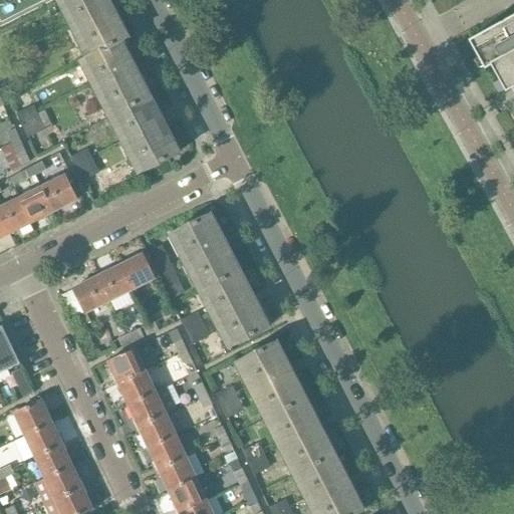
[(104,0),(64,0),(60,2),(87,57),(81,60),(82,61),(119,43),(125,39),(104,0)]
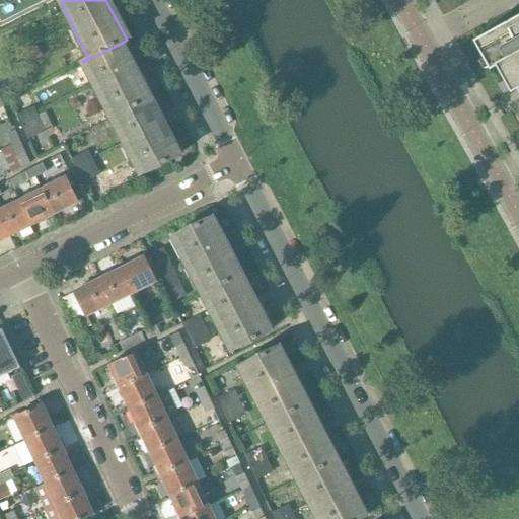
[(518,14),(473,40),(483,58),(490,54),(511,92),(517,89),(518,92),(518,107),(518,14)]
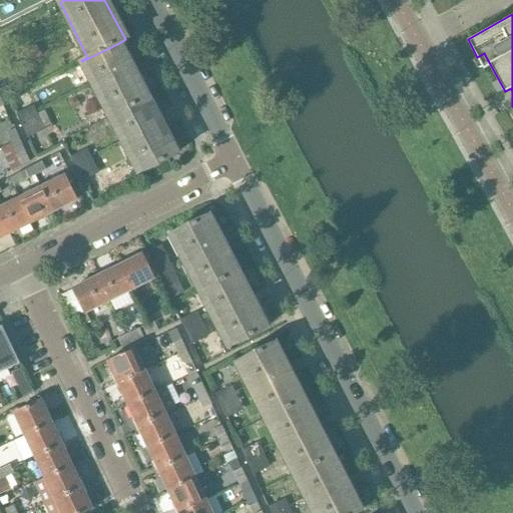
[(82,61),(110,117),(147,98),(119,43),(82,61)]
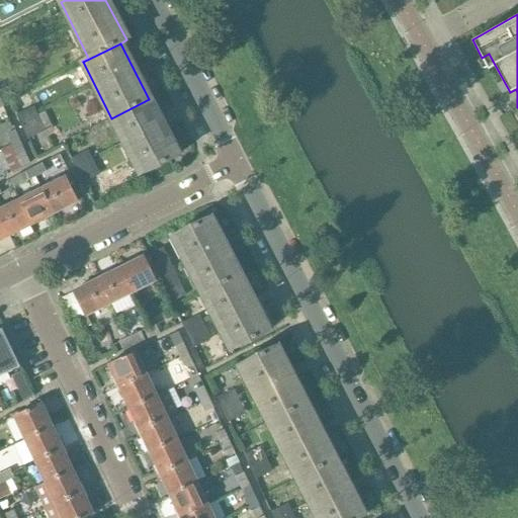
[(141,175),(178,156),(149,99),(111,118),(141,175)]
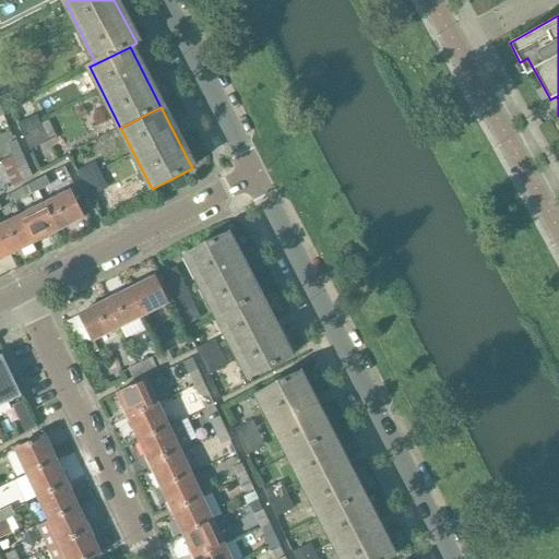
[(30,151),(48,143),(47,140),(56,137),(49,120),(40,125),(36,116),(18,125),(30,151)]
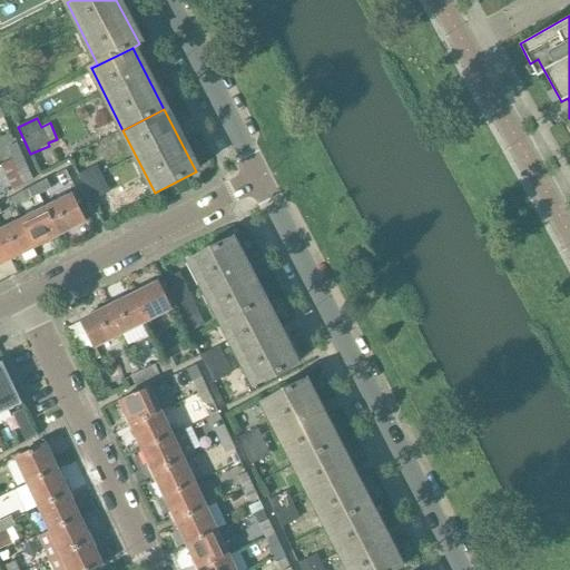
[(32,179),(17,144),(7,148),(12,159),(5,163),(9,175),(17,172),(23,184),(32,179)]
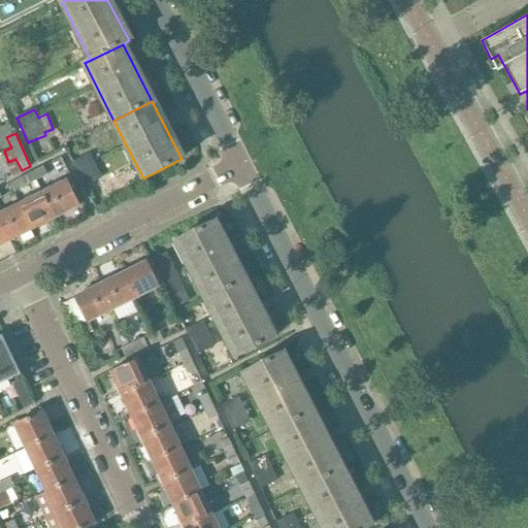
[(102,178),(89,153),(71,162),(85,188),(102,178)]
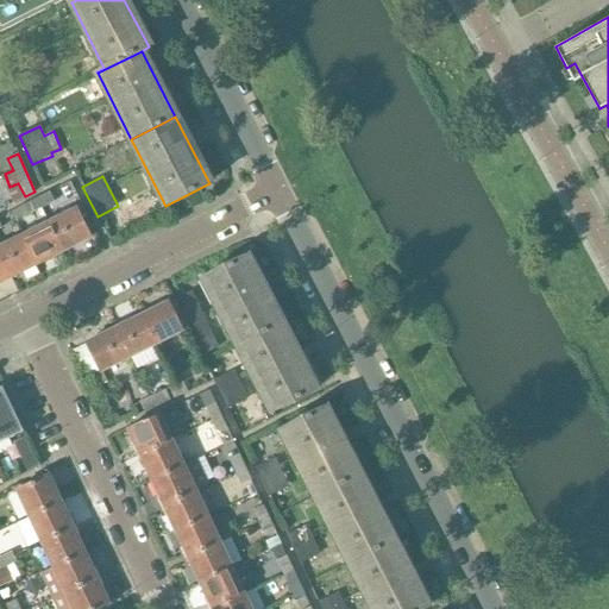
[(37,198),(42,208),(55,201),(49,192),(37,198)]
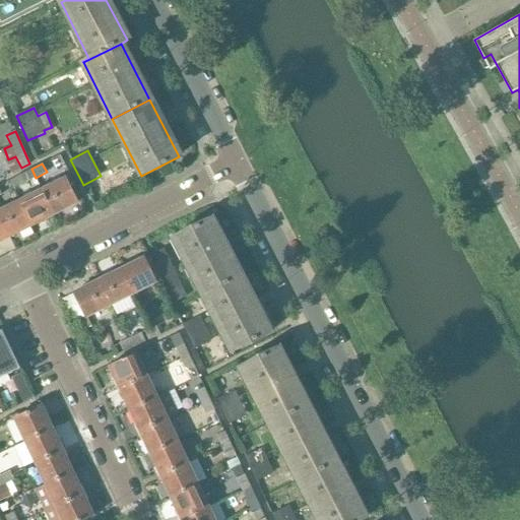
[(36,178),(31,169),(20,175),(24,183),(36,178)]
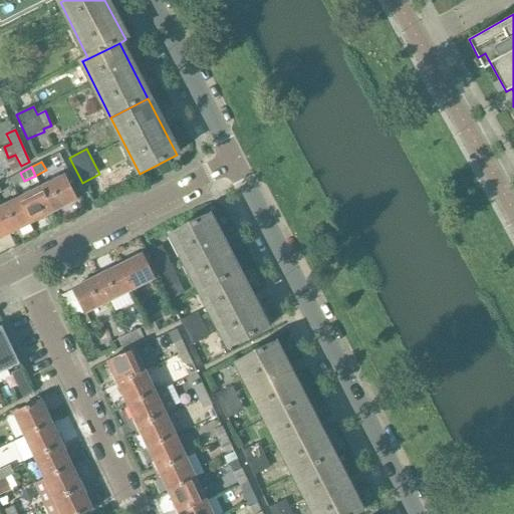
[(42,189),(53,212),(76,201),(65,177),(42,189)]
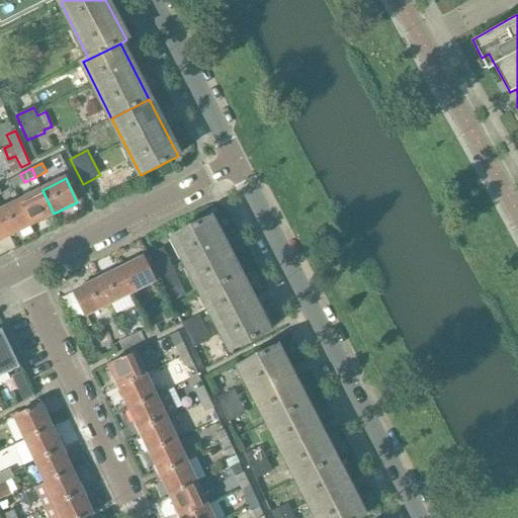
[(42,190),(19,201),(31,225),(54,213),(42,190)]
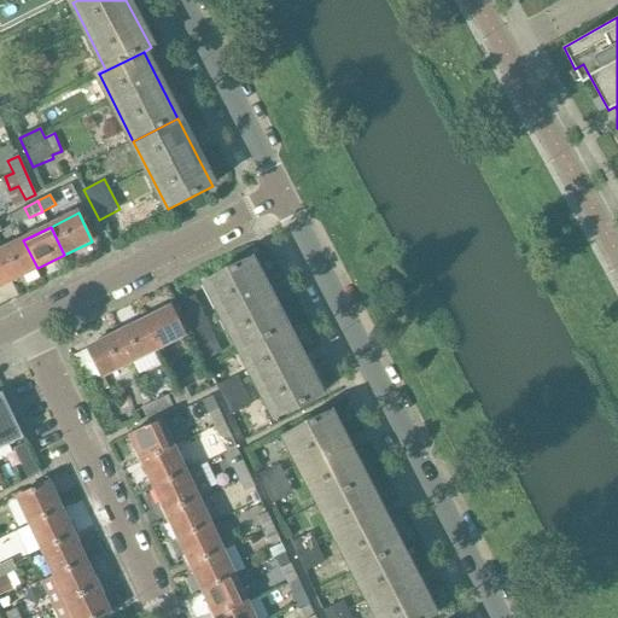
[(23,240),(0,251),(0,261),(11,283),(38,268),(23,240)]
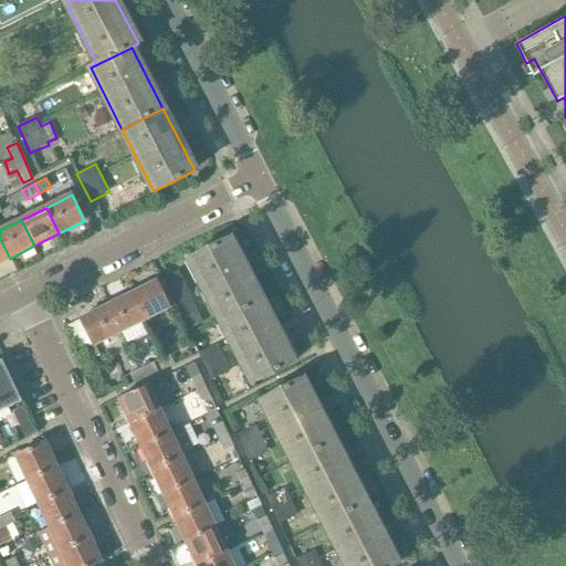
[(188,259),(220,322),(261,301),(229,238),(188,259)]
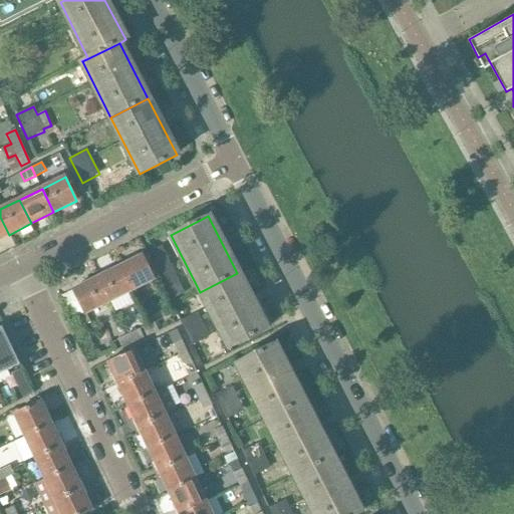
[(0,239),(9,235),(0,217),(0,239)]
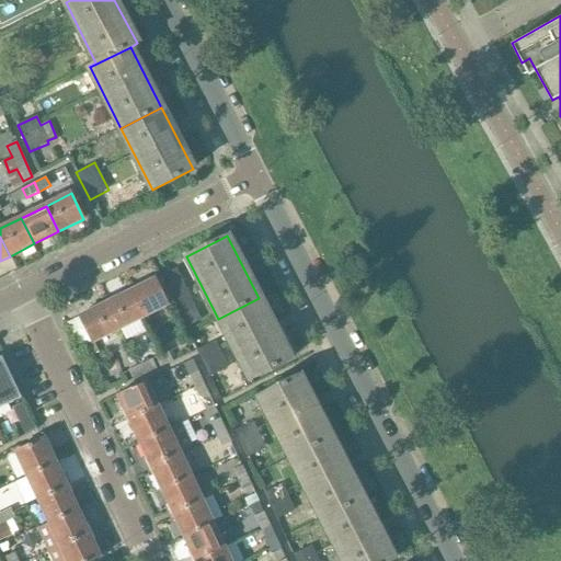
[(202,319),(176,268),(165,274),(191,324),(202,319)]
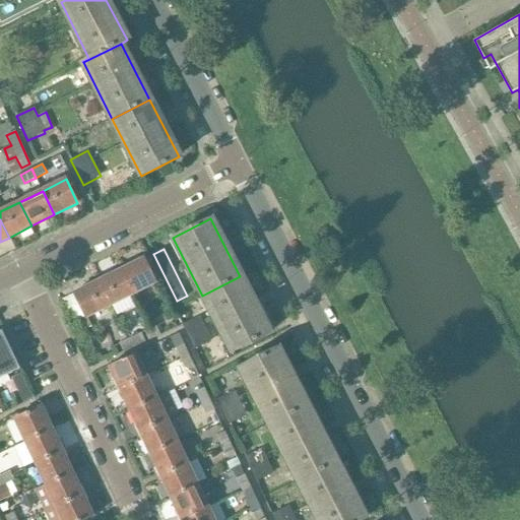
[(143,257),(119,269),(131,295),(155,281),(143,257)]
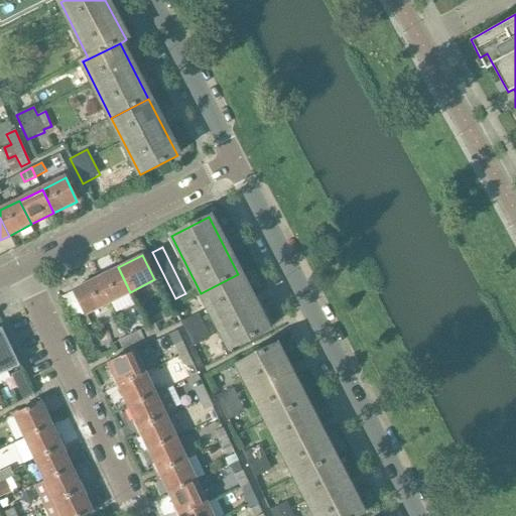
[(108,303),(130,292),(118,267),(96,278),(108,303)]
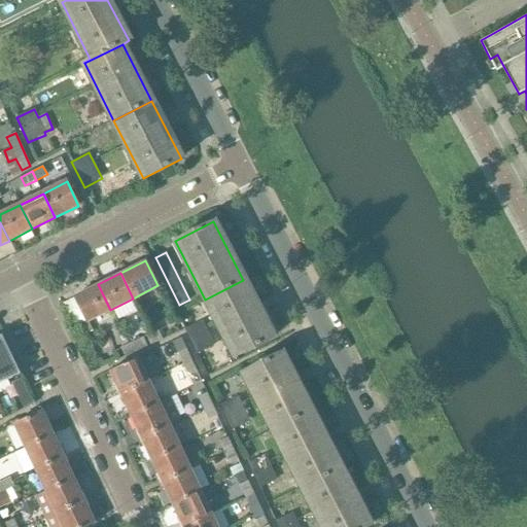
[(243,280),(205,300),(235,357),(273,338),(243,280)]
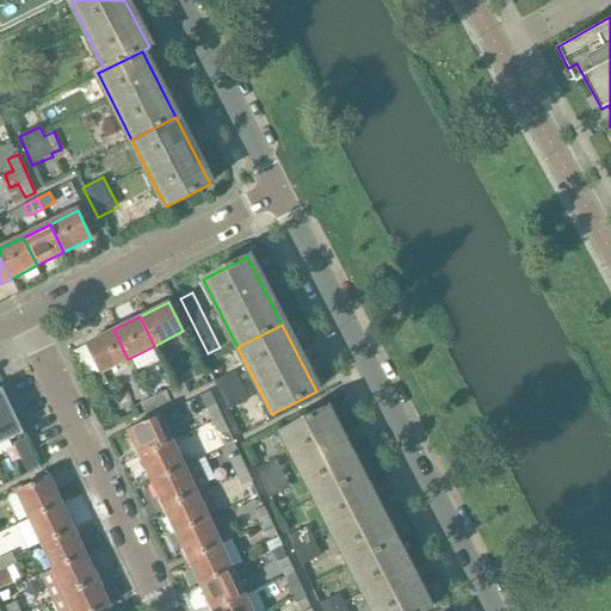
[(113,329),(86,344),(100,372),(128,359),(113,329)]
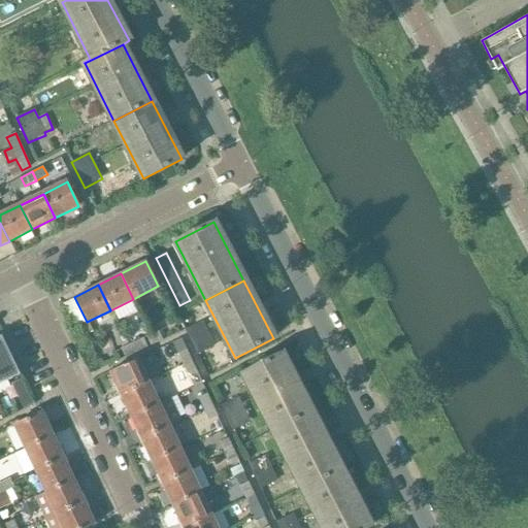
[(185,329),(196,355),(215,347),(203,321),(185,329)]
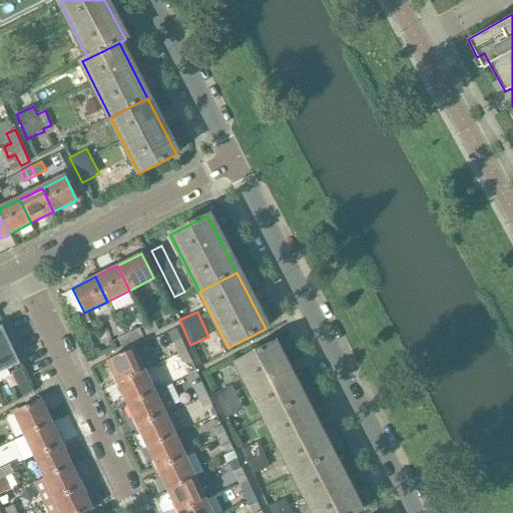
[(154,321),(141,327),(146,336),(158,331),(154,321)]
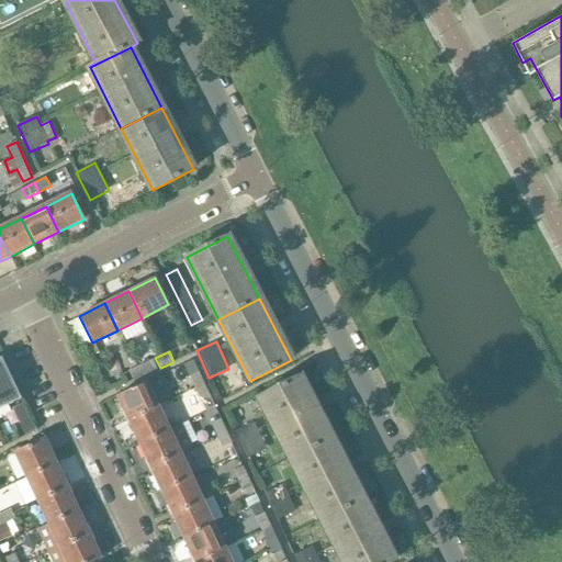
[(2,356),(0,357),(0,407),(22,397),(2,356)]
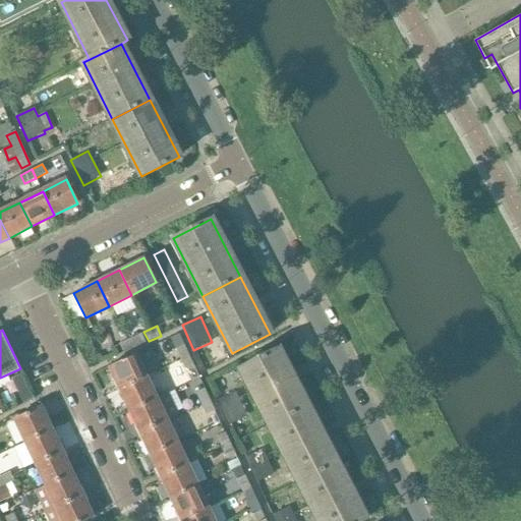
[(125,341),(130,350),(147,342),(142,333),(125,341)]
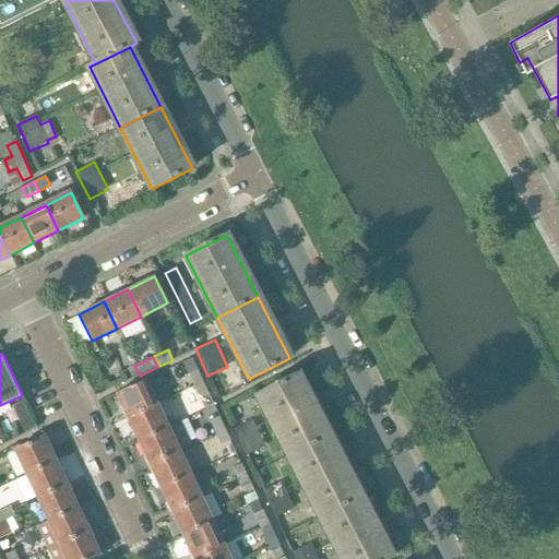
[(140,376),(134,366),(128,369),(132,379),(140,376)]
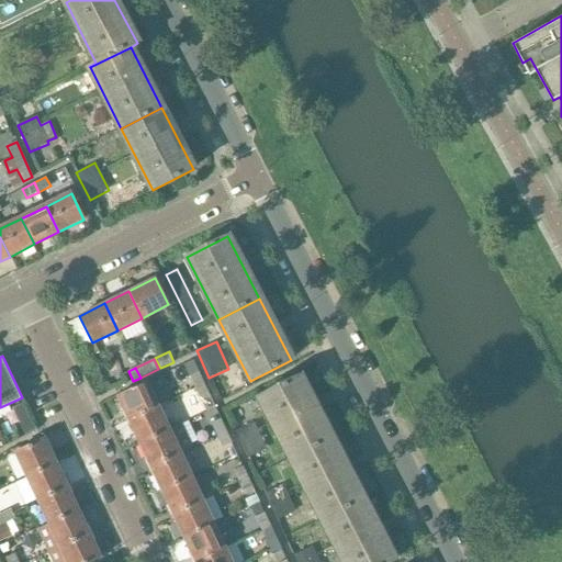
[(194,389),(204,384),(199,371),(189,377),(194,389)]
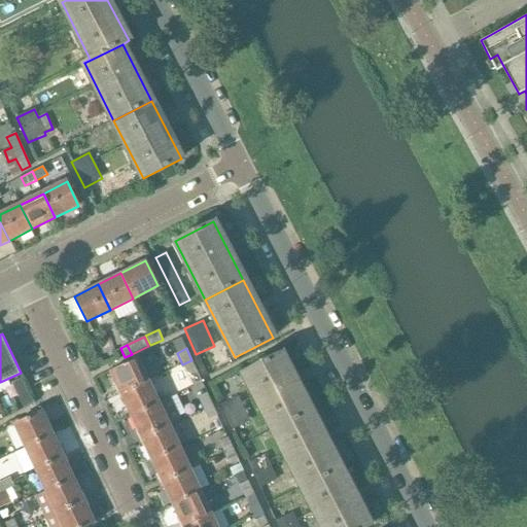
[(274,431),(311,412),(281,353),(244,373),(274,431)]
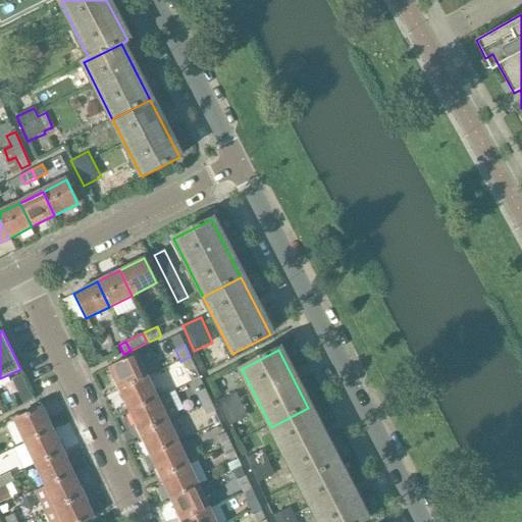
[(108,367),(119,390),(148,377),(137,354),(108,367)]
